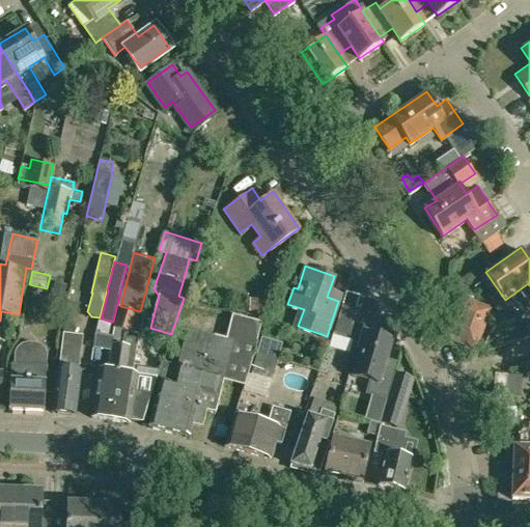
[(53,279),(52,282),(50,296),(62,299),(65,282),(53,279)]
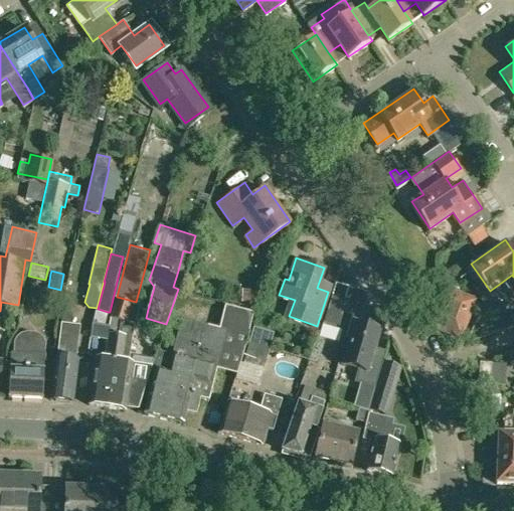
[(243,286),(242,299),(260,300),(261,287),(243,286)]
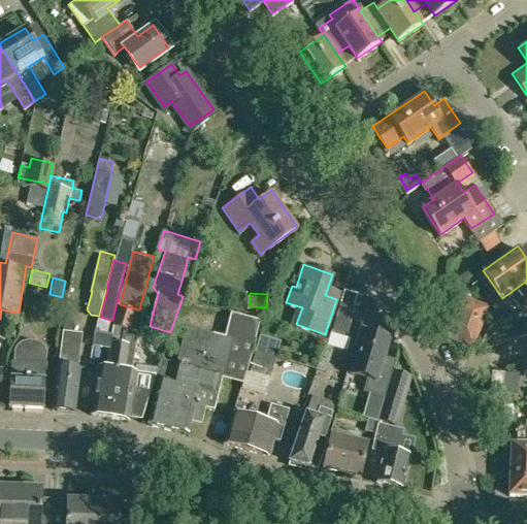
[(455,294),(440,331),(473,344),(488,306),(455,294)]
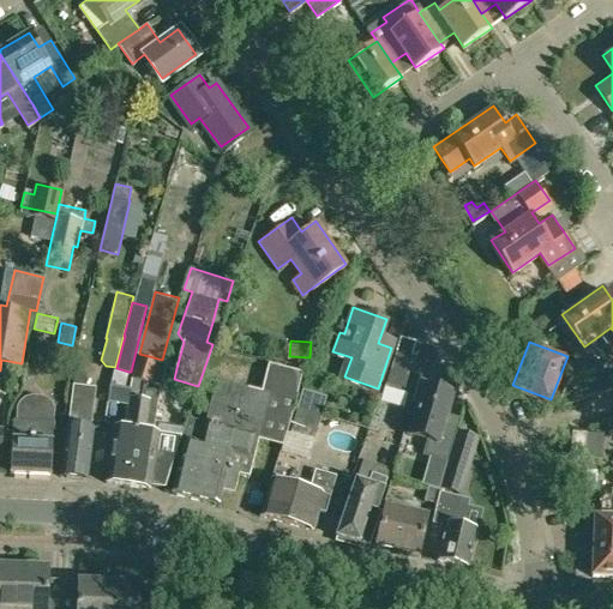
[(386,384),(408,390),(406,398),(414,401),(420,375),(426,357),(396,349),(386,384)]
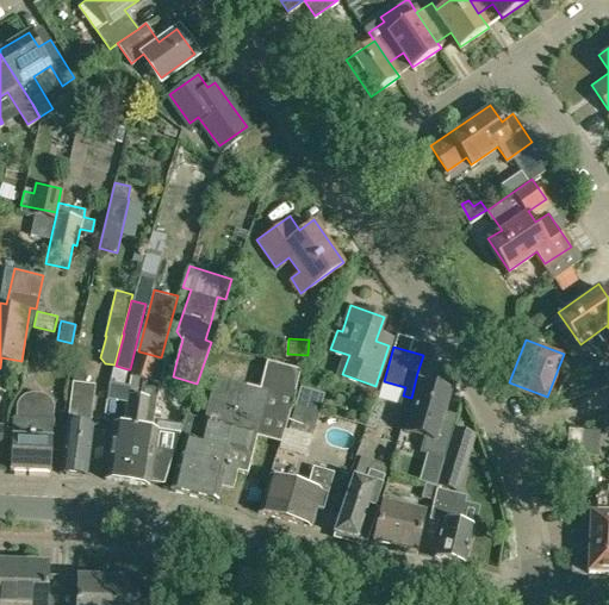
[(112,437),(106,476),(128,480),(140,394),(141,394),(142,382),(150,384),(151,379),(153,372),(156,373),(161,357),(148,354),(138,351),(132,372),(125,424),(115,423),(112,437)]
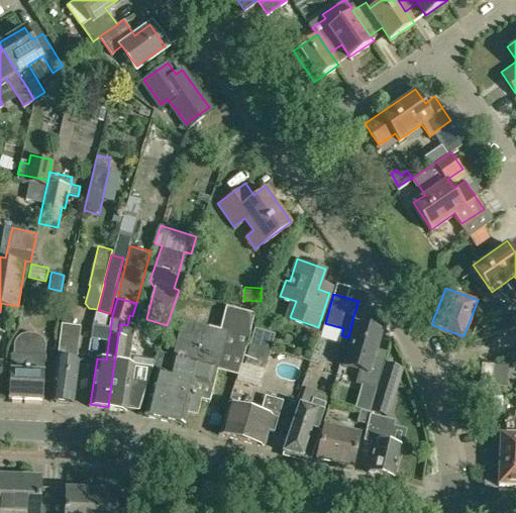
[(226,304),(222,320),(251,327),(255,311),(226,304)]
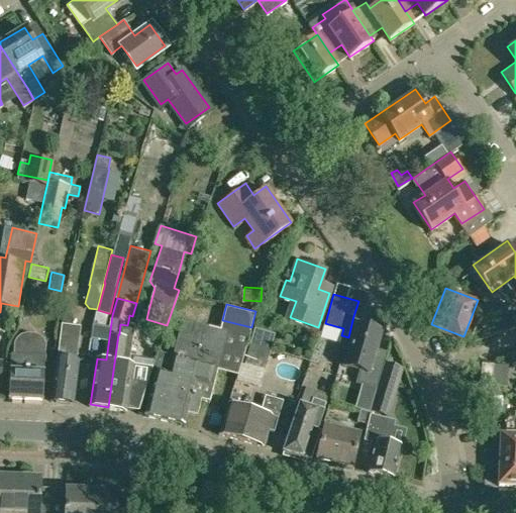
[(108,313),(98,310),(97,310),(94,322),(105,325),(108,313)]
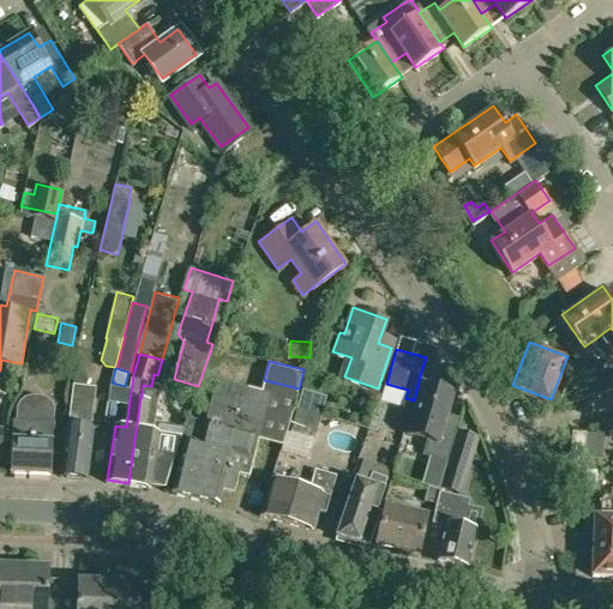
[(76,369),(71,410),(70,422),(67,422),(65,442),(61,474),(67,474),(88,476),(90,457),(94,426),(91,426),(96,386),(85,385),(86,371),(76,369)]
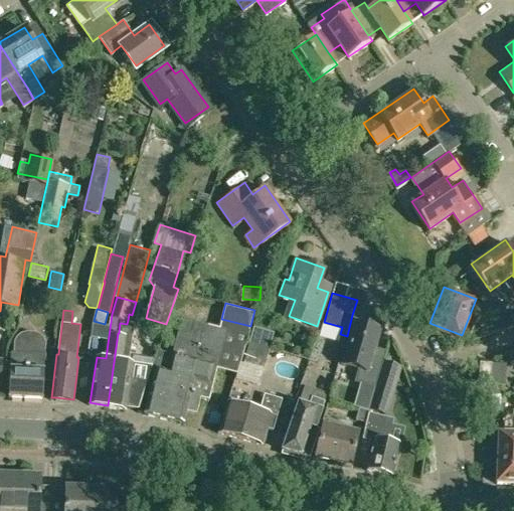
[(233,371),(243,331),(182,316),(173,351),(158,347),(152,366),(157,367),(145,411),(184,421),(189,399),(223,408),(232,371),(233,371)]
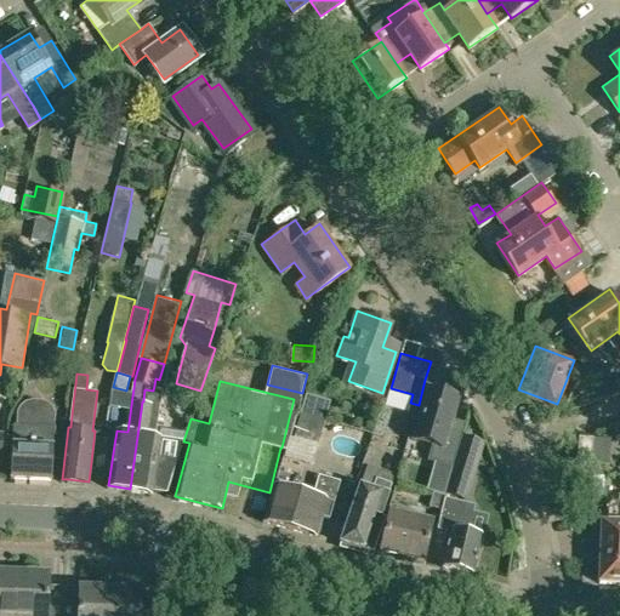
[(157,427),(161,392),(163,387),(154,386),(153,391),(144,389),(143,401),(142,401),(130,489),(152,492),(160,435),(151,434),(152,426),(157,427)]
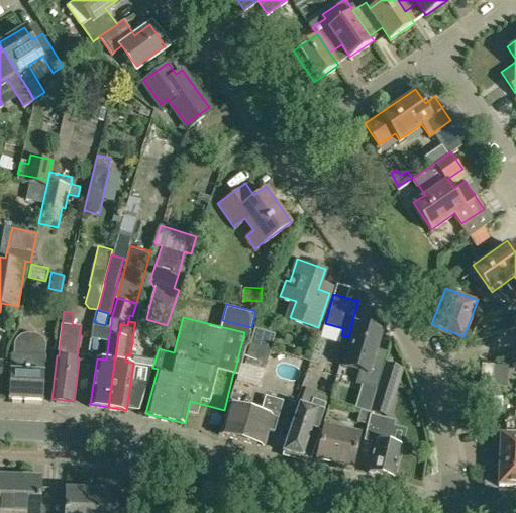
[(355,381),(377,387),(385,361),(374,357),(377,347),(382,329),(356,322),(344,364),(359,368),(355,381)]
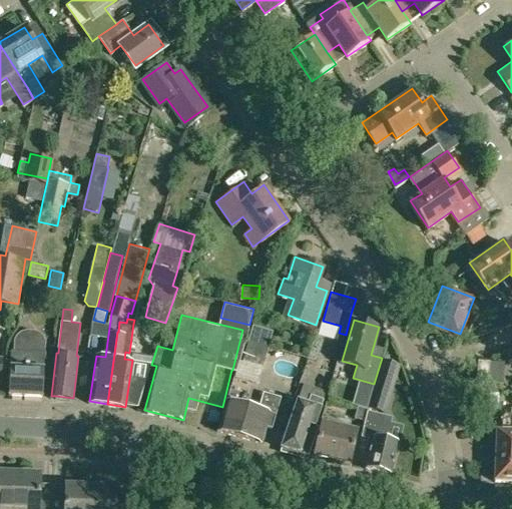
[(249,338),(270,345),(274,329),(253,323),(249,338)]
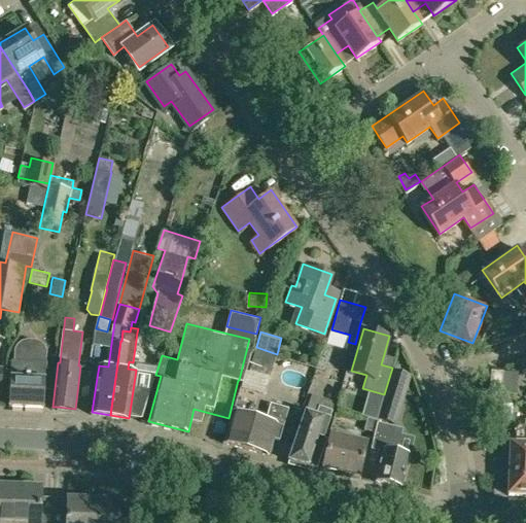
[(44,406),(45,381),(46,360),(47,348),(44,343),(40,340),(35,338),(27,337),(22,339),(18,341),(15,346),(14,359),(11,359),(9,405),(44,406)]
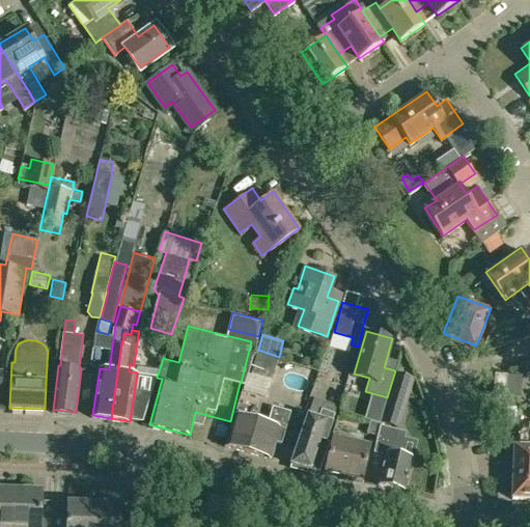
[(252,372),(273,379),(279,357),(258,350),(252,372)]
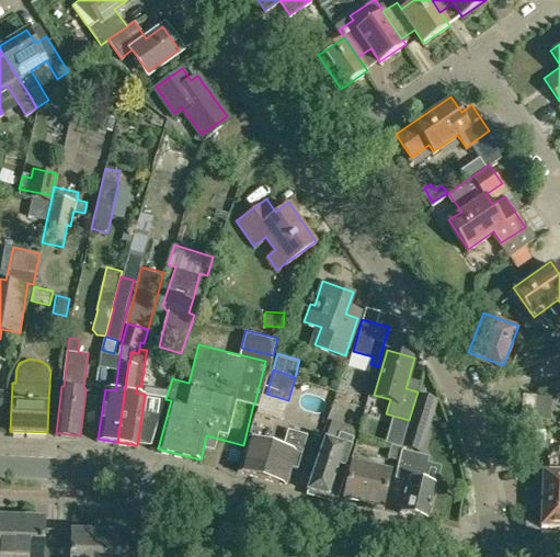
[(523,415),(527,415),(527,413),(535,415),(536,394),(524,393),(522,413),(523,413),(523,415)]
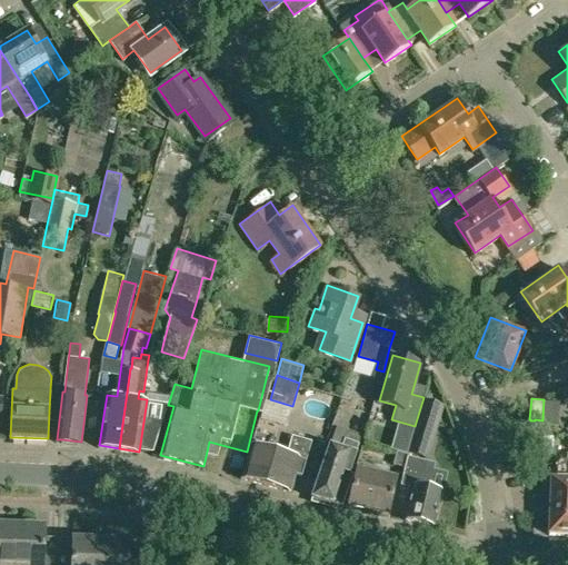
[(435,419),(420,415),(410,450),(425,455),(435,419)]
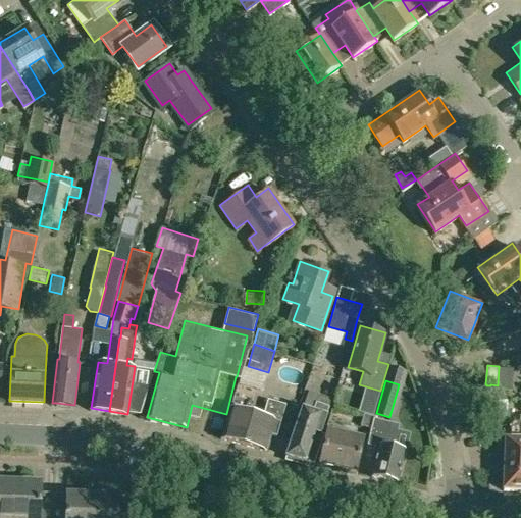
[(310,389),(302,412),(288,455),(315,462),(323,430),(322,429),(328,413),(325,412),(331,396),(310,389)]
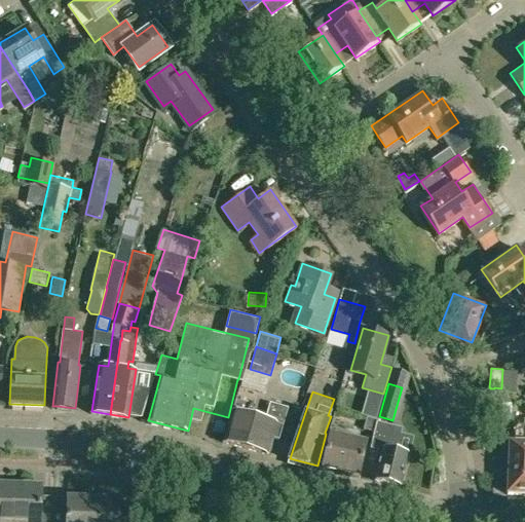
[(223,440),(270,452),(270,451),(269,451),(273,436),(279,438),(282,430),(288,406),(269,401),(265,418),(251,414),(238,410),(233,409),(225,439),(224,439),(223,440)]
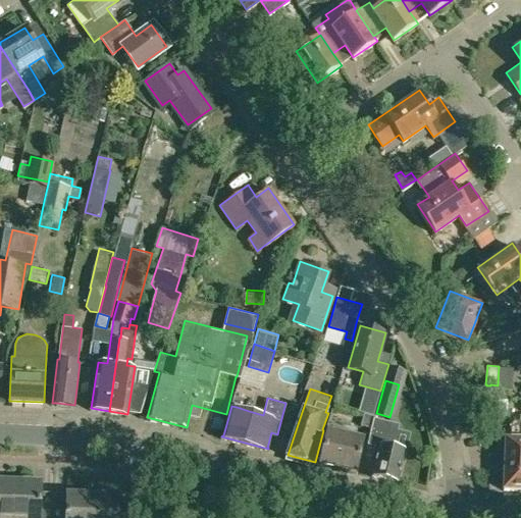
[(361,423),(370,425),(374,413),(364,411),(361,423)]
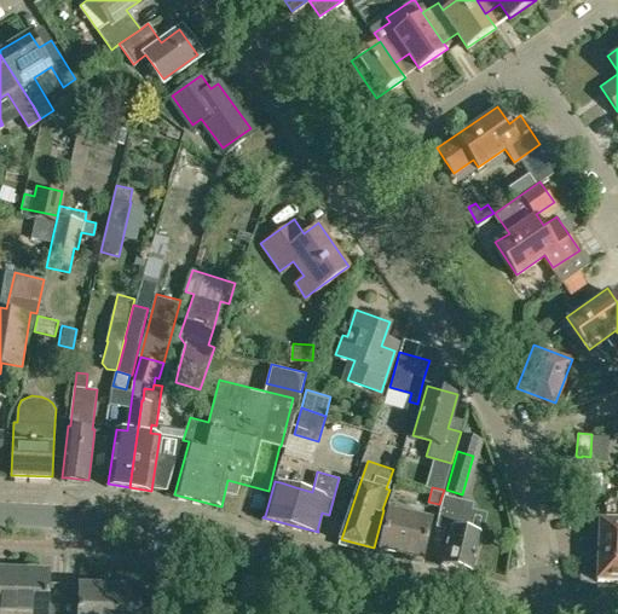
[(446,545),(443,562),(457,566),(460,569),(465,571),(468,569),(473,571),(481,533),(463,528),(465,522),(468,523),(473,502),(444,494),(437,523),(446,526),(442,544),(446,545)]
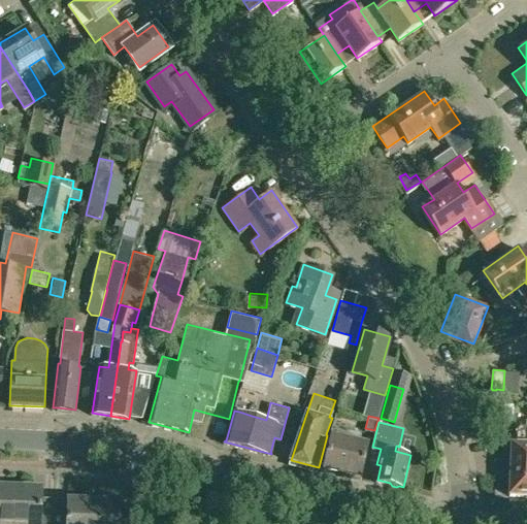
[(526,423),(521,422),(517,428),(516,441),(513,441),(511,493),(526,493),(526,423)]
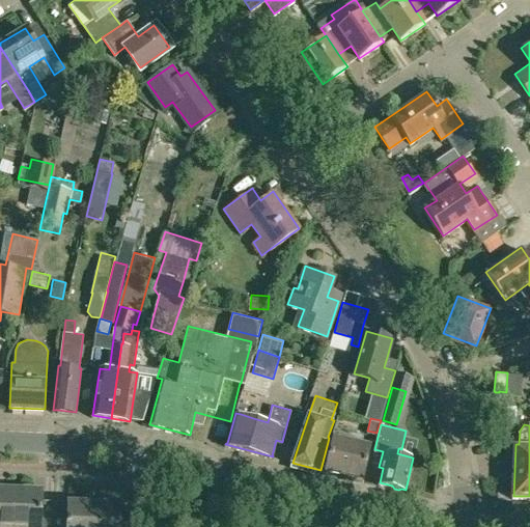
[(326,471),(328,471),(363,479),(370,445),(335,436),(330,454),(326,471)]
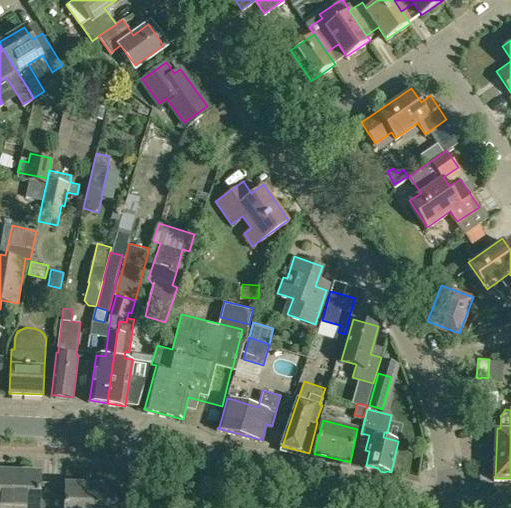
[(0,507),(13,507),(15,471),(0,470),(0,507)]
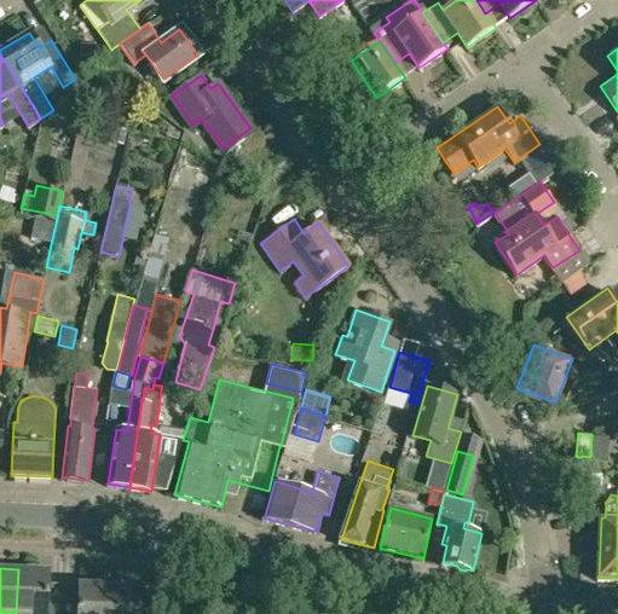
[(63,613),(47,613),(48,571),(18,569),(16,613),(63,613)]
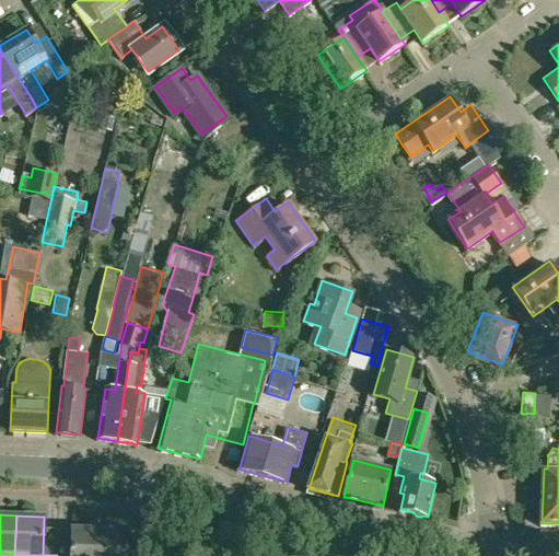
[(99,555),(101,530),(72,529),(70,555),(63,555),(57,555),(99,555)]
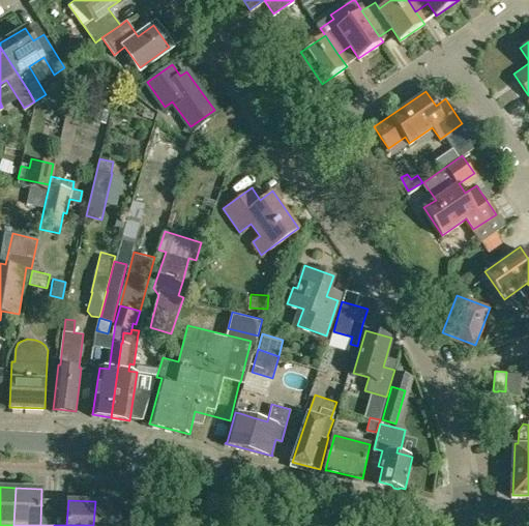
[(119,502),(95,501),(93,525),(120,525),(121,502),(119,502)]
